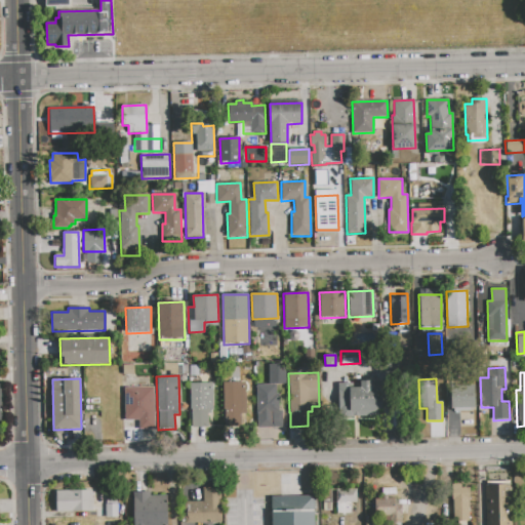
[(349,388),(359,388),(359,381),(372,381),(372,388),(375,388),(375,396),(381,396),(382,410),(349,411),(349,388)]
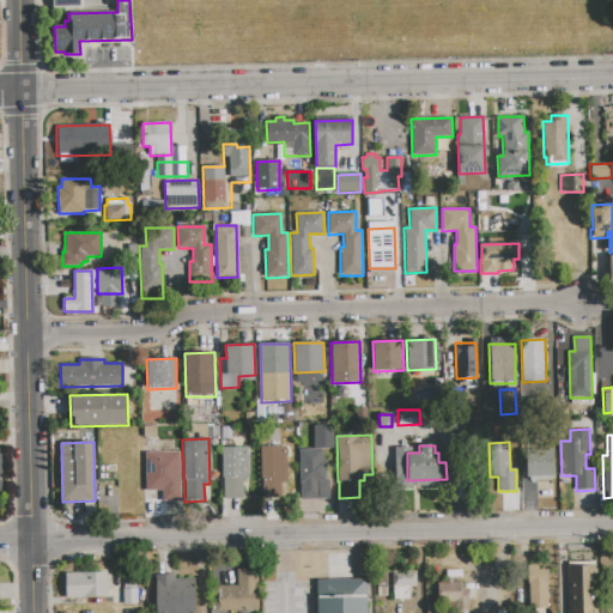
[(260,447),(285,447),(286,487),(278,489),(278,498),(262,499),(262,479),(261,479),(260,447)]
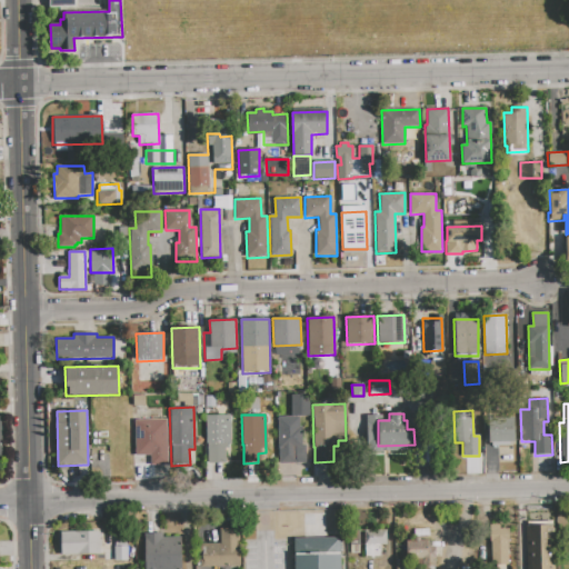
[(206,416),(230,416),(231,445),(227,445),(227,448),(226,448),(226,463),(207,463),(206,416)]
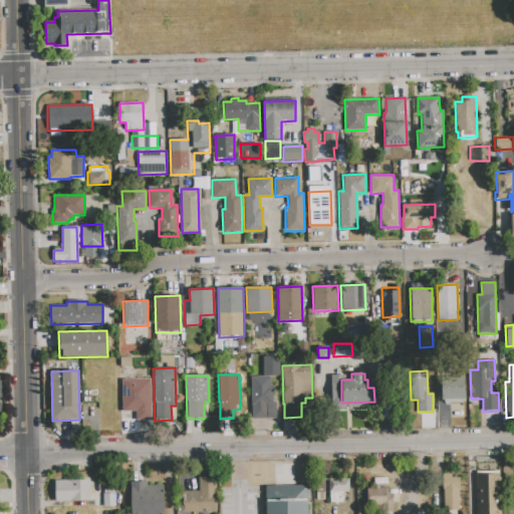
[(251,377),(270,376),(271,403),(276,403),(276,418),(253,419),(253,408),(252,408),(251,377)]
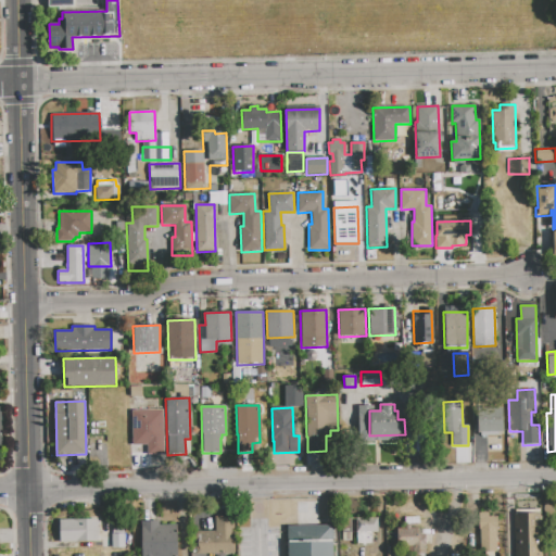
[(477,408),(502,408),(503,431),(477,431),(477,408)]
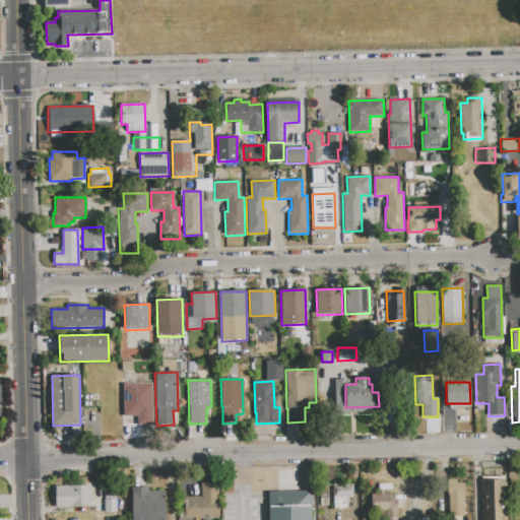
[(122,384),(152,383),(152,415),(123,416),(122,384)]
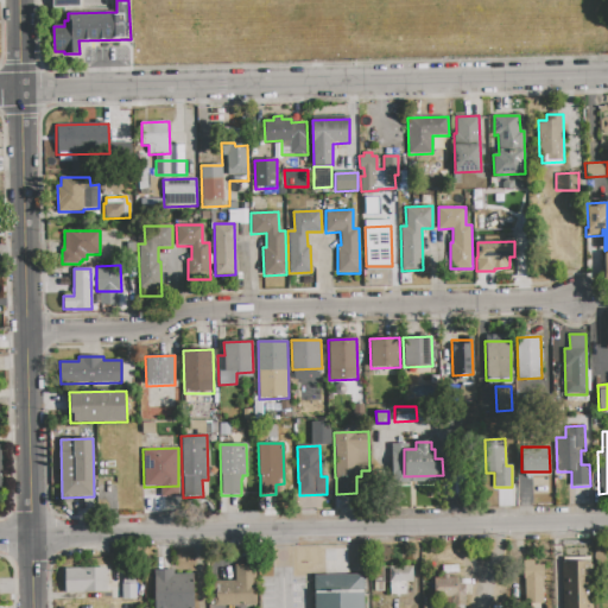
[(562,607),(561,563),(563,563),(563,558),(591,557),(591,607),(562,607)]
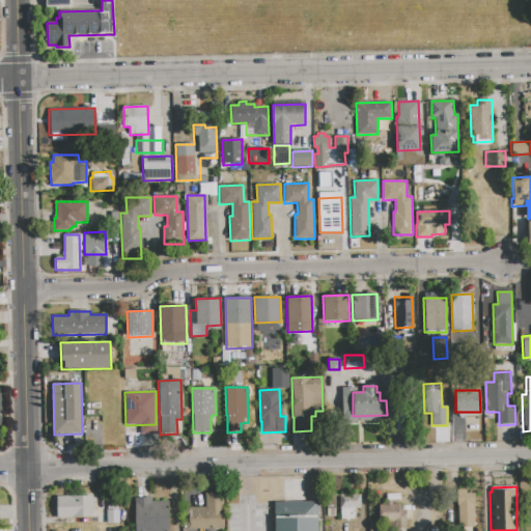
[(459,529),(458,507),(456,507),(456,491),(466,491),(466,495),(474,495),(474,529),(459,529)]
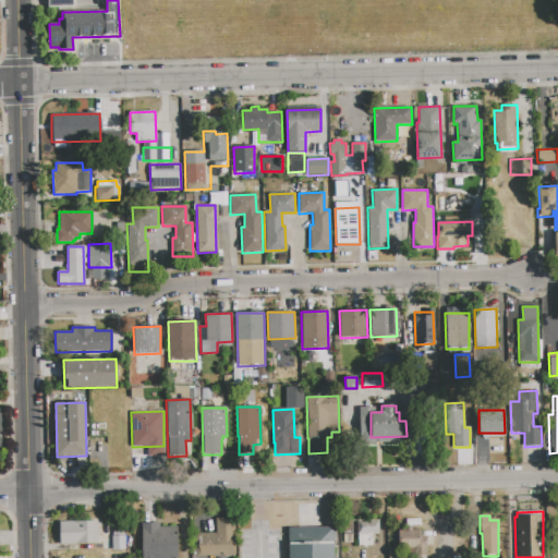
[(196,557),(195,534),(216,534),(216,519),(233,518),(234,556),(196,557)]
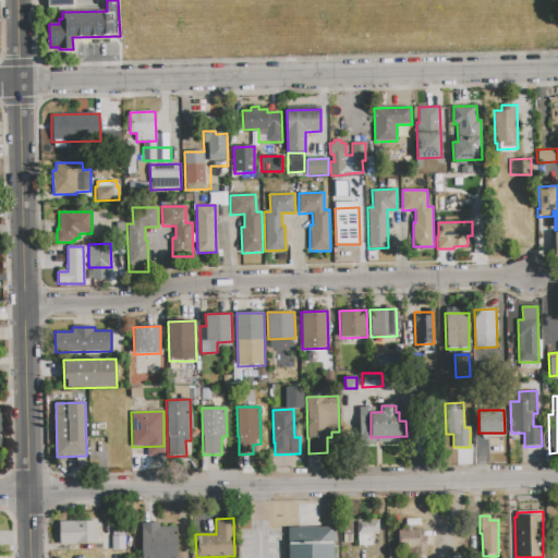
[(356,520),(378,520),(379,535),(358,535),(356,520)]
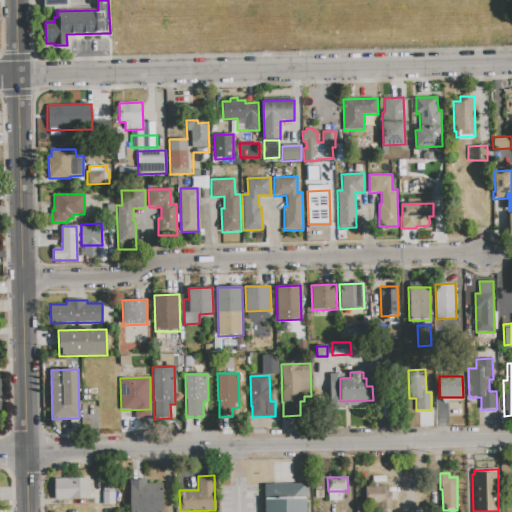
[(54,479),(90,478),(90,499),(55,500),(54,479)]
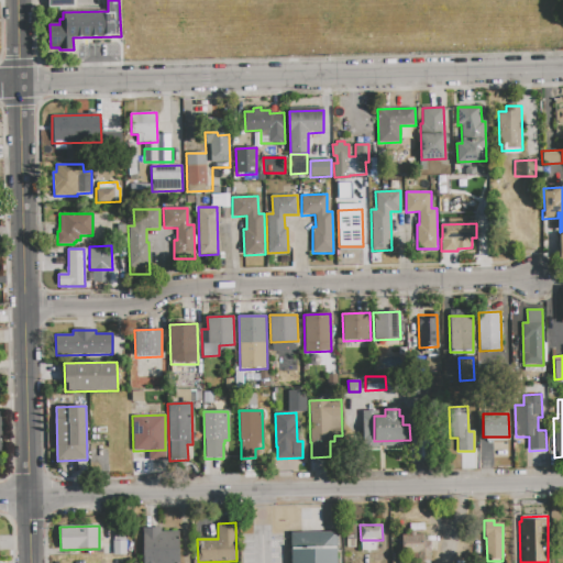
[(179,532),(179,562),(143,562),(143,533),(179,532)]
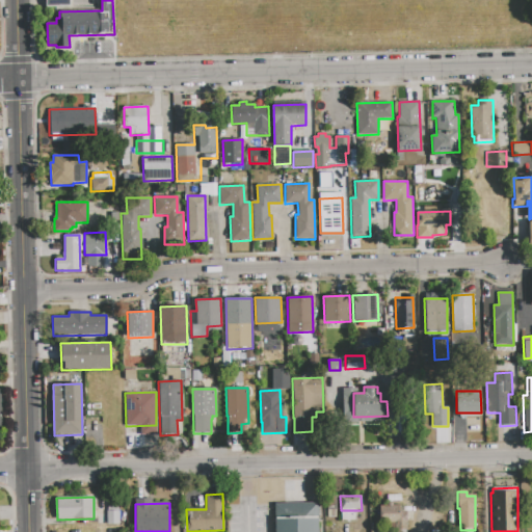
[(274,531),(274,504),(317,503),(317,531),(274,531)]
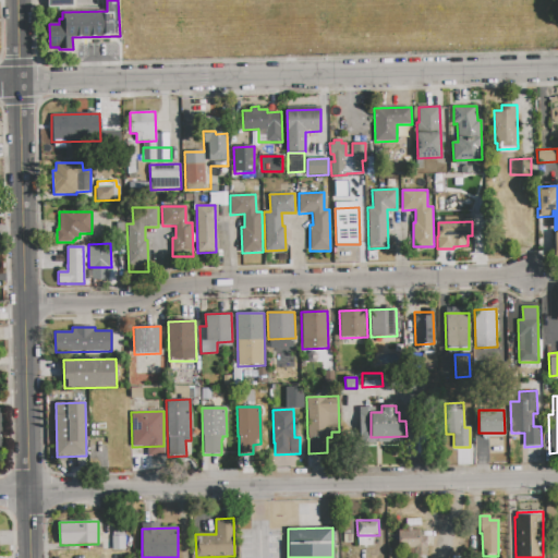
[(426,536),(419,536),(419,530),(398,530),(397,547),(413,548),(413,555),(425,555),(426,536)]
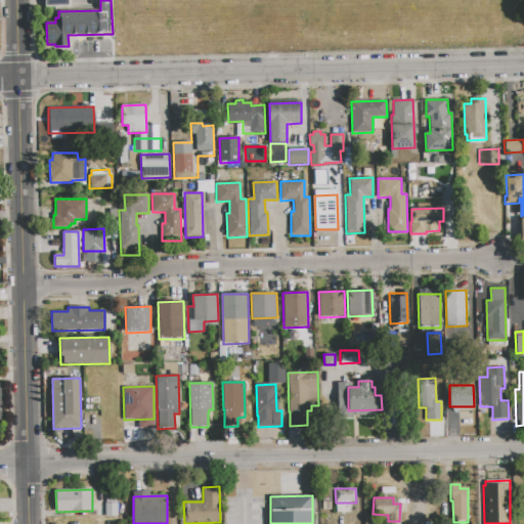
[(104,504),(117,503),(118,517),(105,517),(104,504)]
